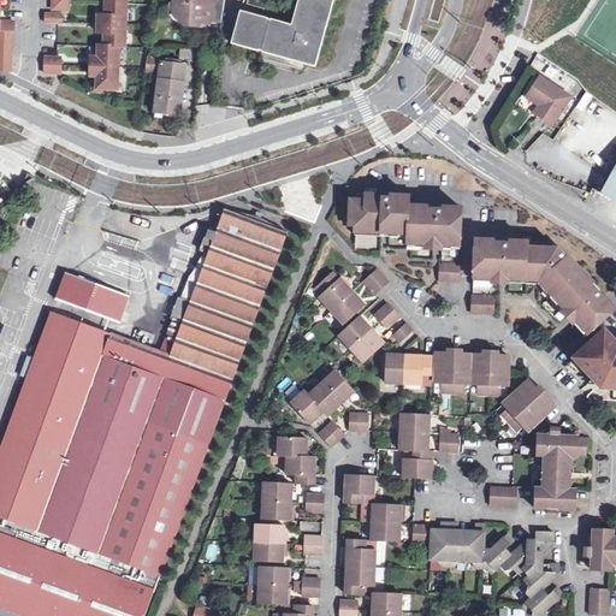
[(69,0),(53,0),(53,12),(70,12),(69,0)]
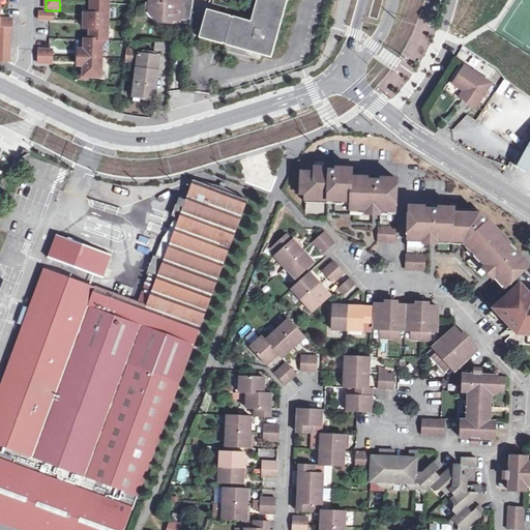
[(87,0),(88,16),(93,15),(93,30),(87,30),(86,40),(81,40),(81,52),(86,53),(86,66),(80,66),(80,78),(100,79),(101,41),(107,41),(108,0),(87,0)]
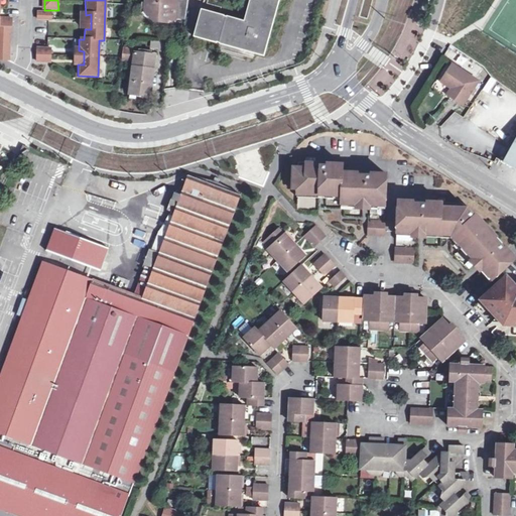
[(177,0),(146,0),(147,11),(156,22),(168,23),(168,20),(176,20),(177,0)]
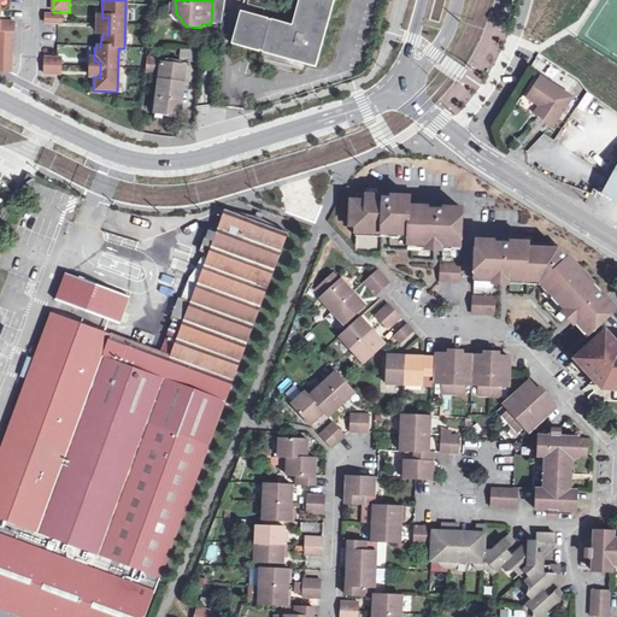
[(298,0),(292,27),(272,21),(263,54),(315,69),(331,0),(298,0)]
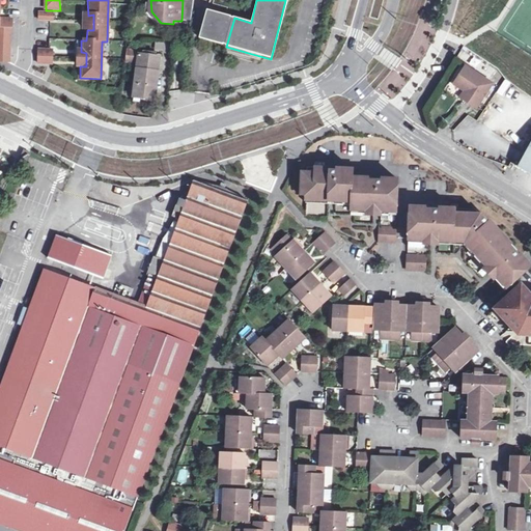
[(53,15),(39,14),(39,22),(53,22),(53,15)]
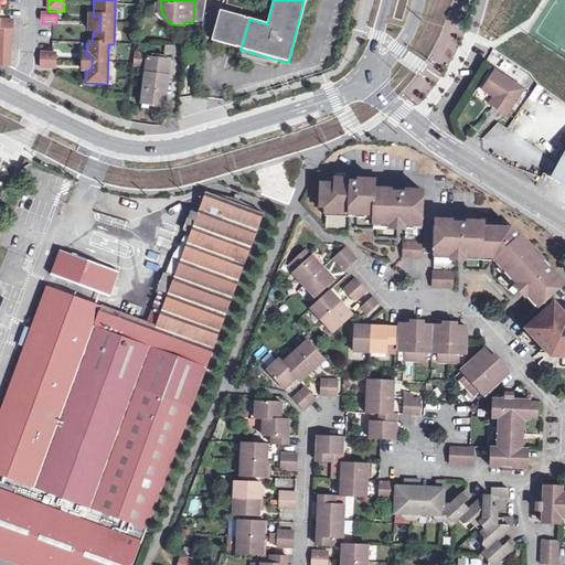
[(0,60),(11,61),(11,31),(13,31),(14,23),(0,21),(0,60)]
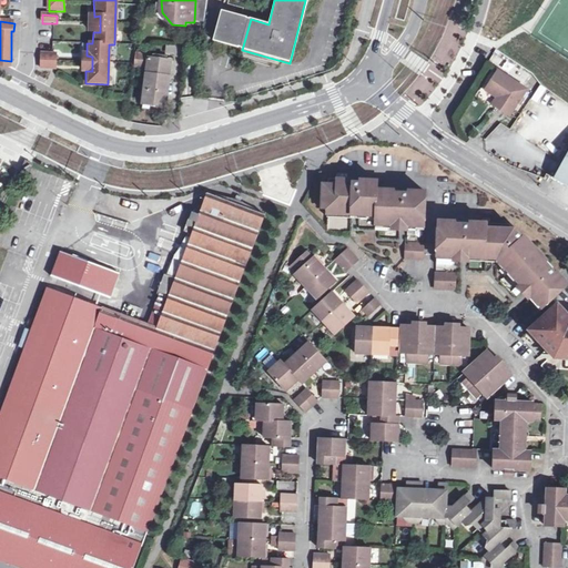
[(144,68),(145,52),(135,51),(134,67),(144,68)]
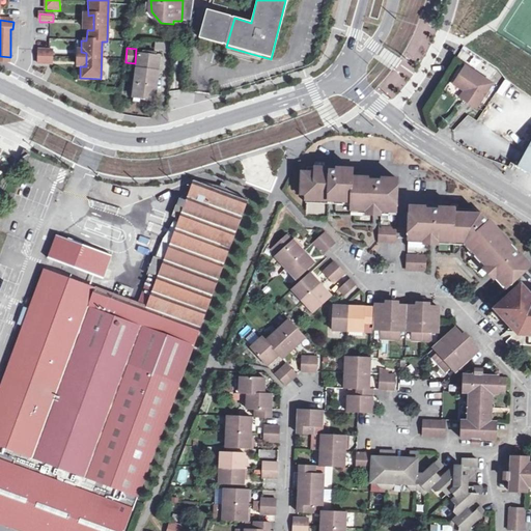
[(53,52),(38,51),(38,64),(53,65),(53,52)]
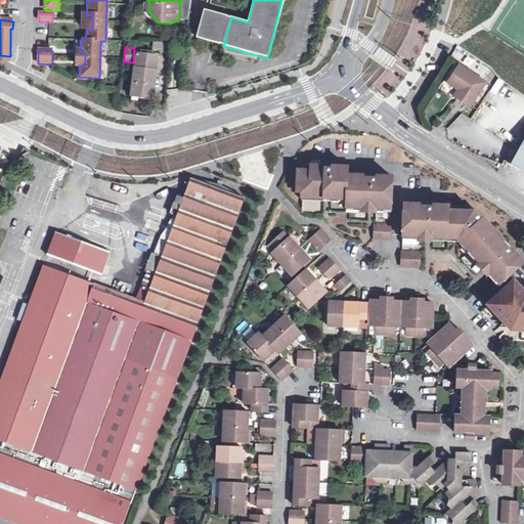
[(159,57),(138,55),(134,97),(154,99),(159,57)]
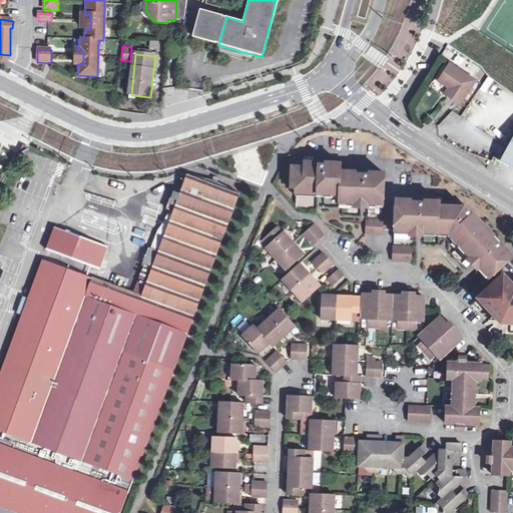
[(439,81),(450,88),(453,90),(449,96),(460,103),(476,81),(450,64),(439,81)]
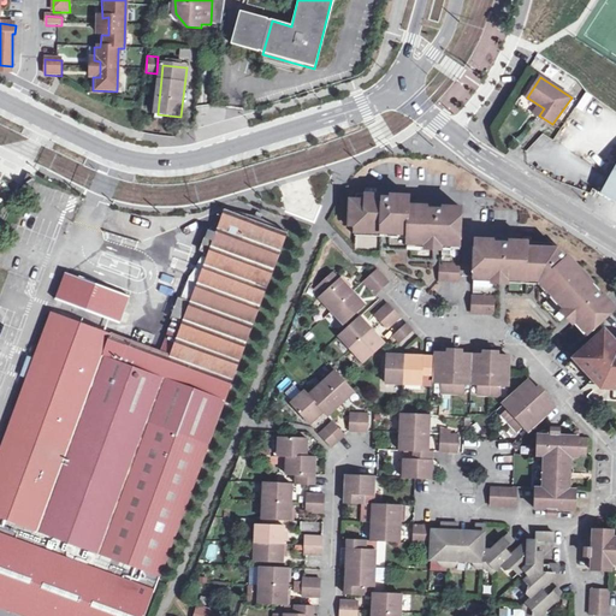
[(181,117),(158,114),(157,122),(181,124),(181,117)]
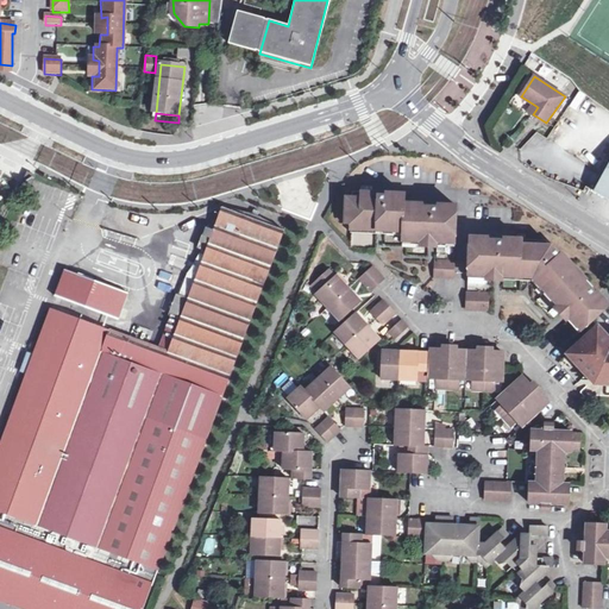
[(608,164),(595,190),(608,199),(608,164)]
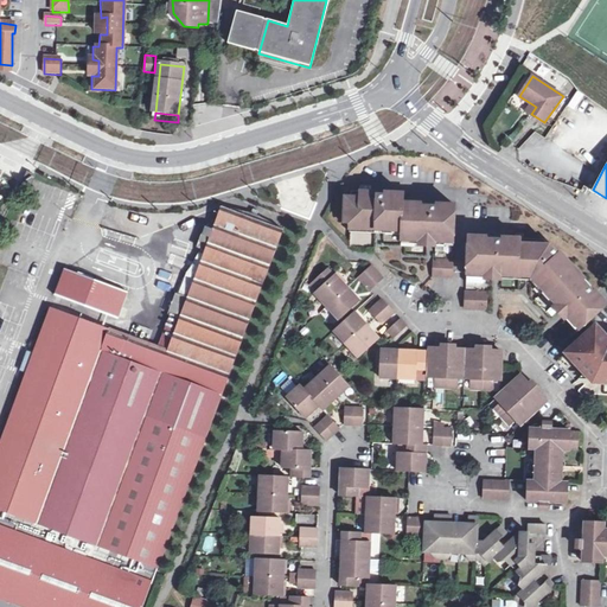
[(37,173),(30,170),(23,183),(30,186),(36,174),(37,173)]
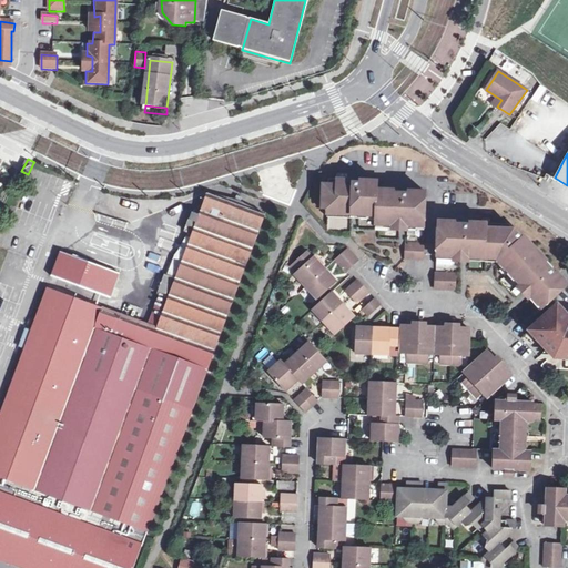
[(378,182),(330,181),(330,185),(328,212),(377,214),(377,221),(377,224),(425,226),(427,193),(377,191),(378,182)]
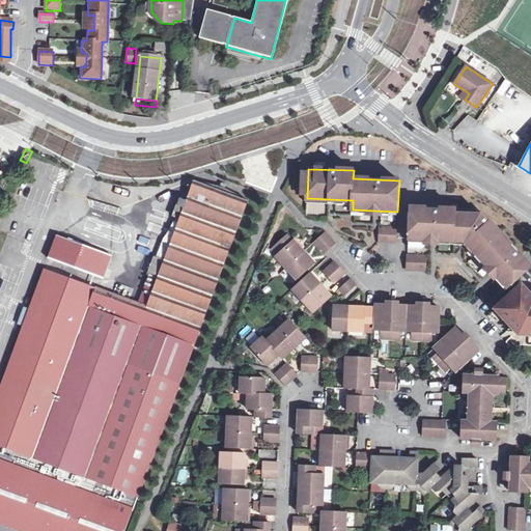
[(245,235),(256,204),(195,182),(187,201),(180,198),(173,216),(177,218),(176,221),(178,222),(171,241),(165,239),(158,258),(155,257),(149,270),(152,271),(140,305),(45,270),(0,391),(0,530),(121,530),(238,232),(245,235)]
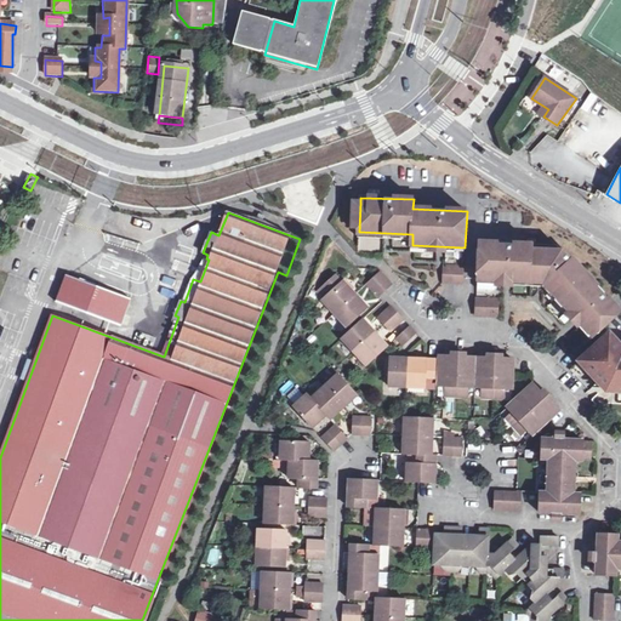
[(558,248),(480,245),(478,279),(497,280),(543,281),(579,319),(596,337),(620,313),(620,311),(579,265),(575,267),(558,248)]
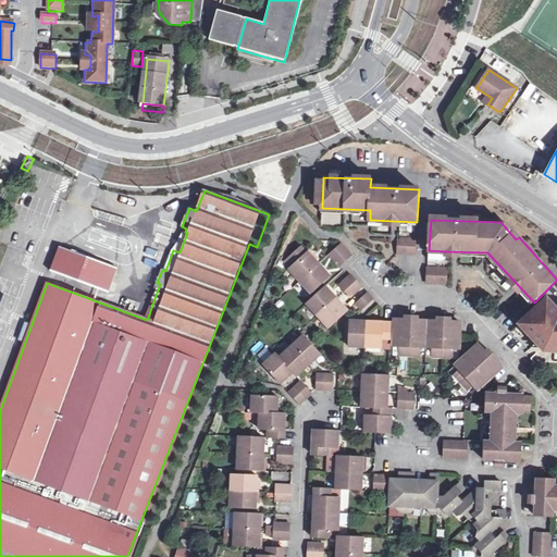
[(415,240),(398,240),(398,255),(415,255),(415,240)]
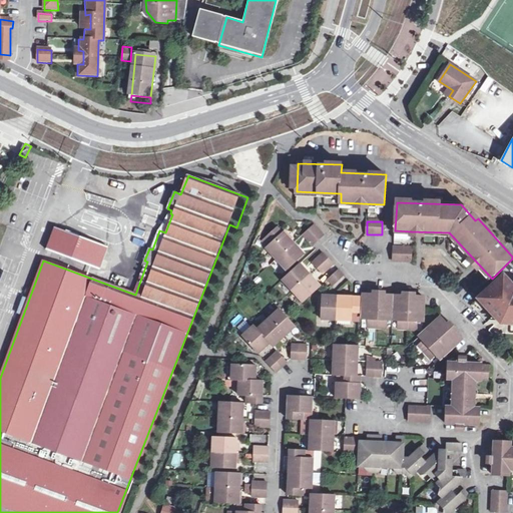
[(324,236),(315,226),(310,231),(319,241),(324,236)]
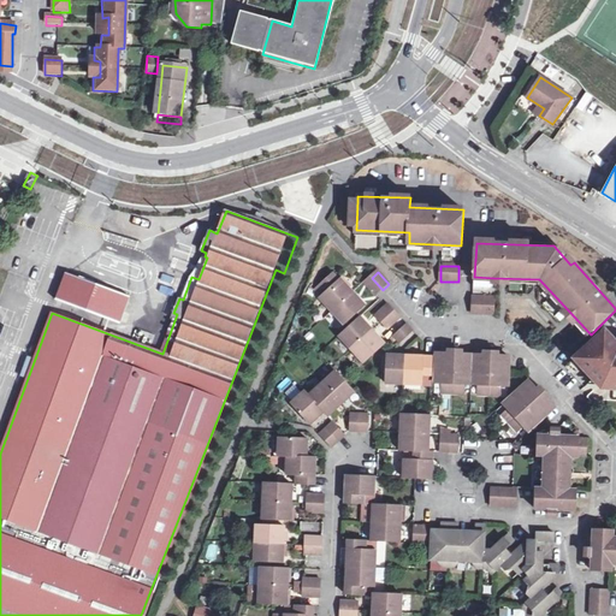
[(130,297),(66,273),(57,301),(120,324),(130,297)]
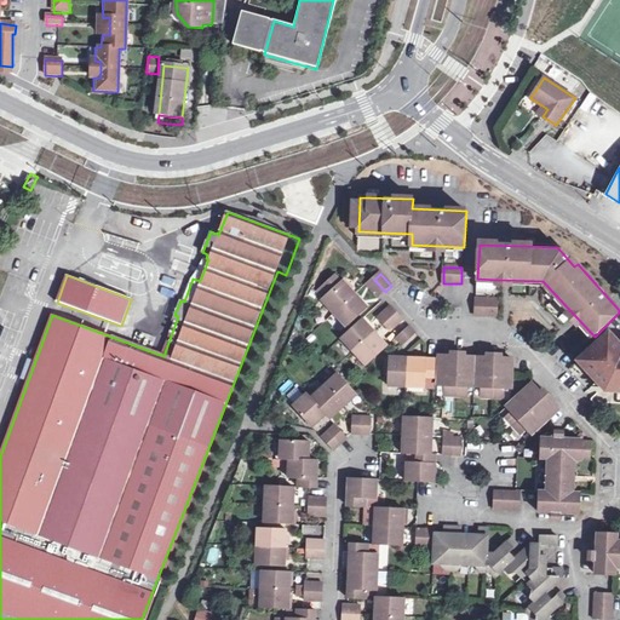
[(497,280),(477,279),(477,285),(540,288),(589,342),(595,337),(578,319),(543,281),(497,280)]
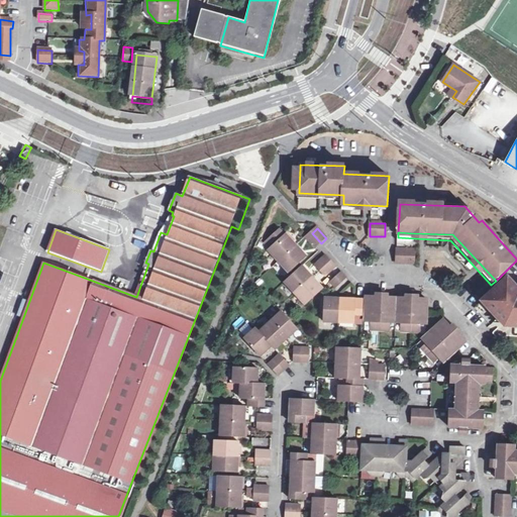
[(321,243),(312,233),(306,238),(316,248),(321,243)]
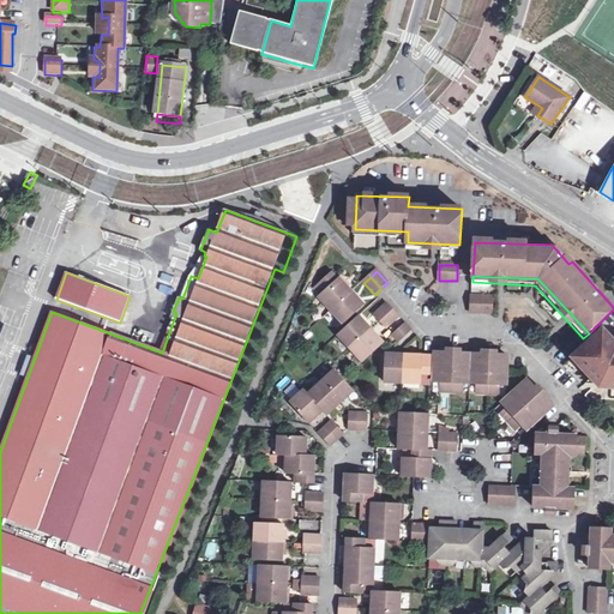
[(339,280),(318,299),(331,313),(353,294),(339,280)]
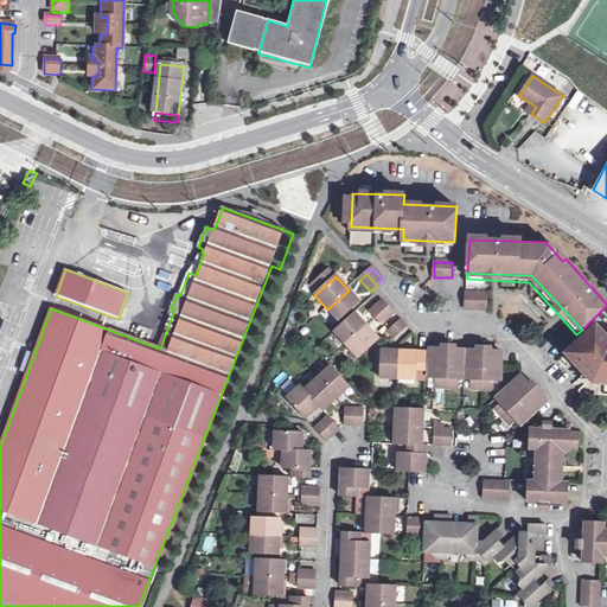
[(359,302),(349,291),(327,310),(338,321),(359,302)]
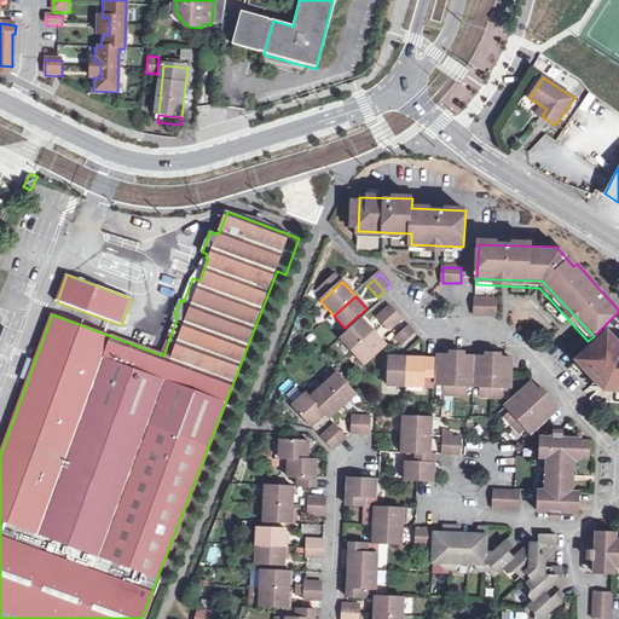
[(497,317),(497,296),(473,296),(473,316),(497,317)]
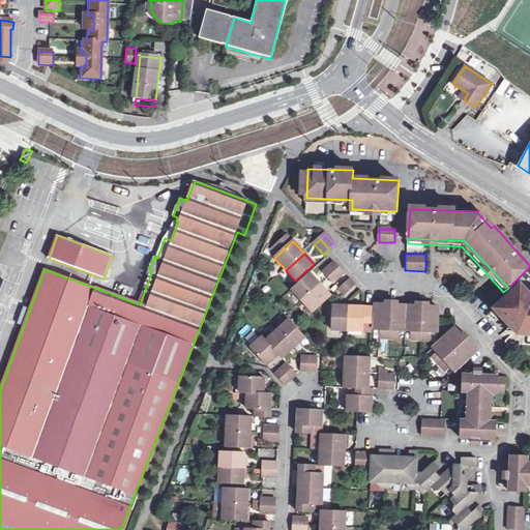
[(323,273),(328,280),(340,268),(334,263),(323,273)]
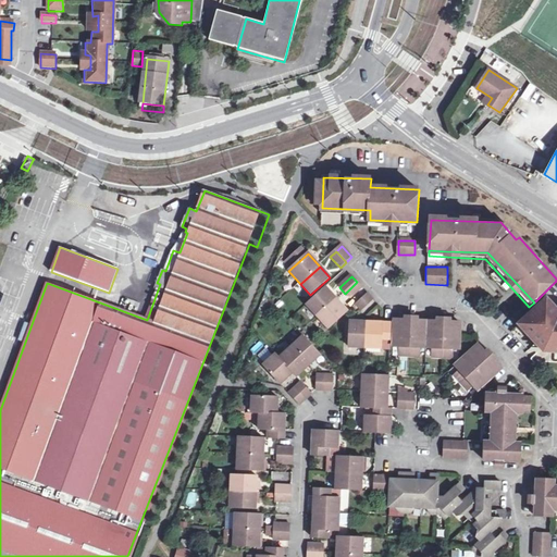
[(357,282),(345,294),(349,299),(362,288),(357,282)]
